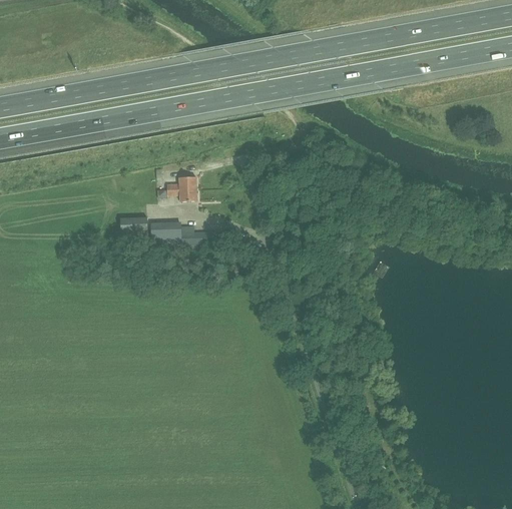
[(166,181),(166,187),(196,186),(195,174),(178,175),(178,181),(166,181)]
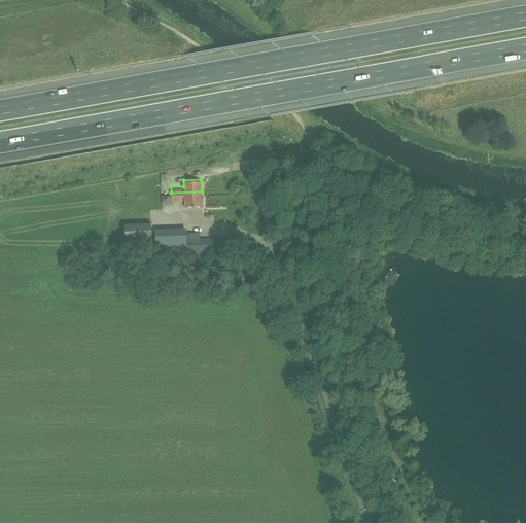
[(109,192),(108,183),(98,184),(99,193),(109,192)]
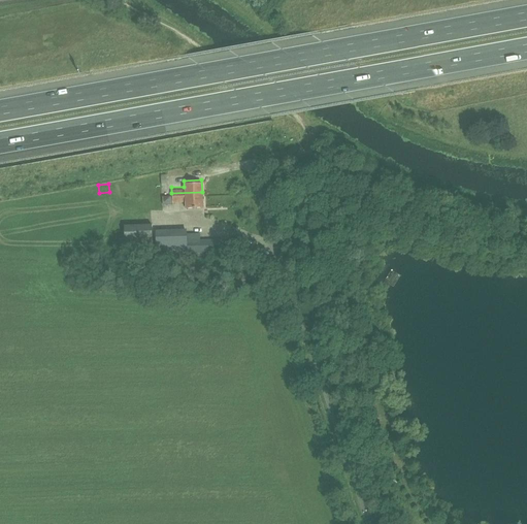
[(185,204),(202,204),(202,192),(171,193),(171,199),(185,198),(185,204)]
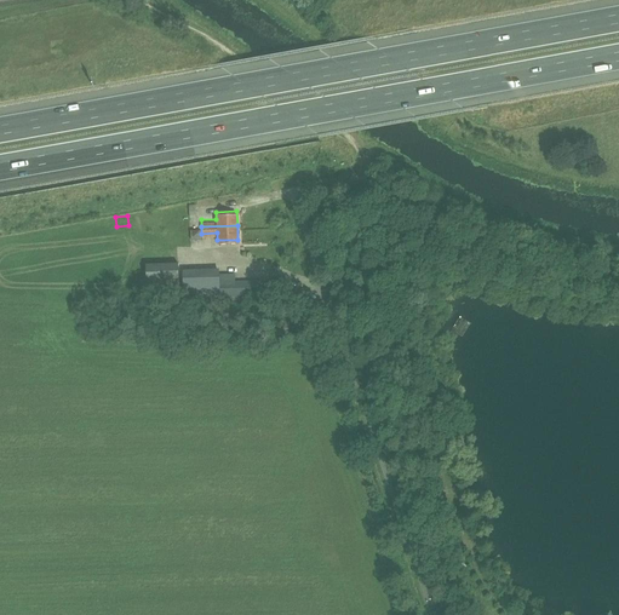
[(145,291),(159,289),(178,289),(177,259),(144,260),(145,291)]
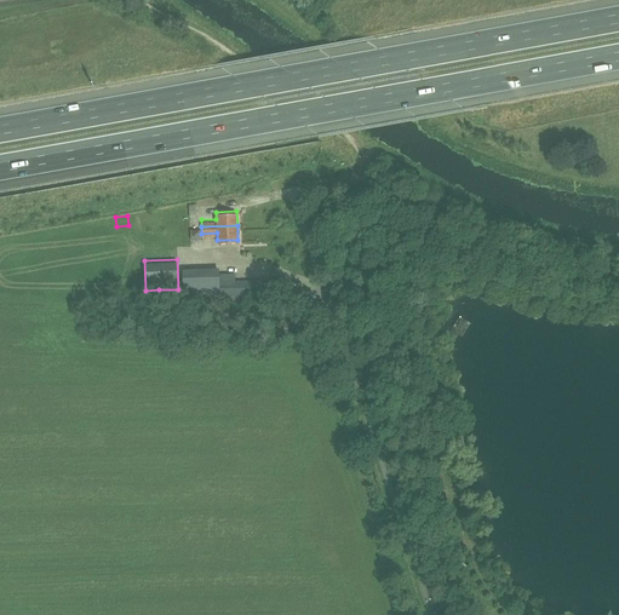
[(234,269),(219,270),(219,264),(182,265),(182,294),(258,292),(257,276),(234,277),(234,269)]
